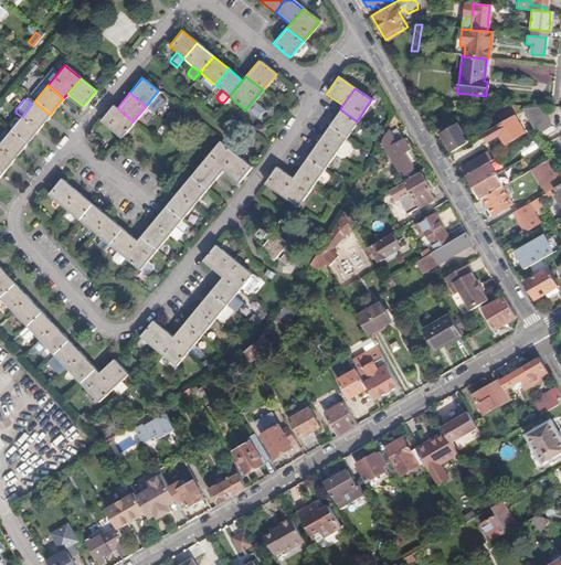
[(50,115),(34,102),(32,104),(22,117),(38,130),(50,115)]
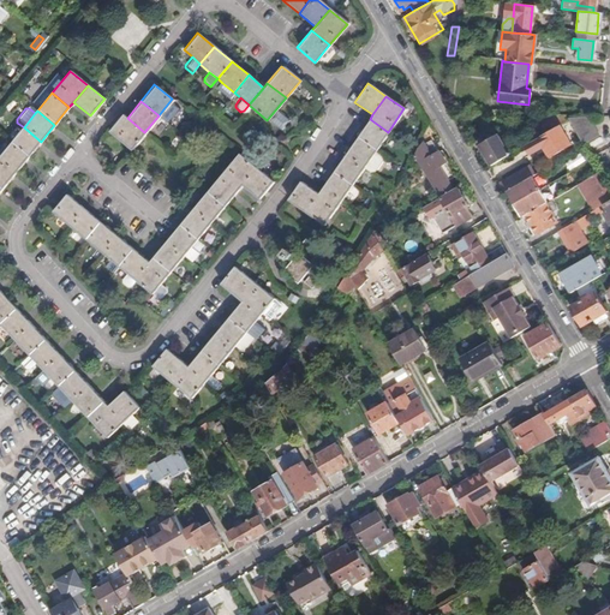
[(144,132),(127,118),(123,113),(108,131),(130,149),(144,132)]
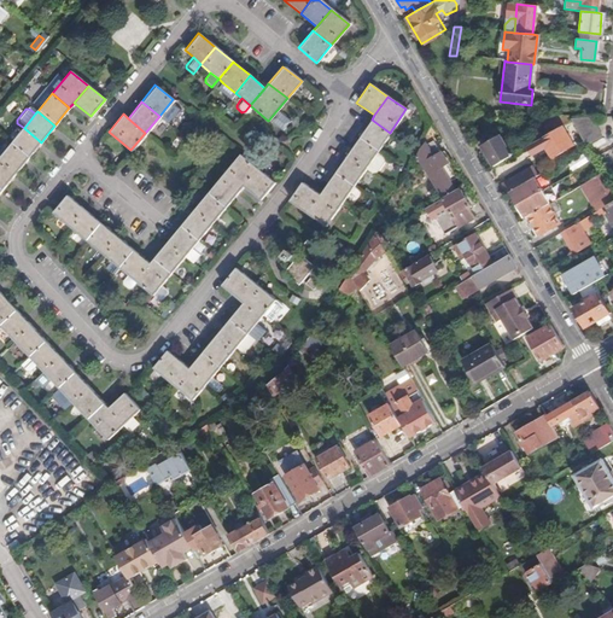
[(588,116),(567,116),(570,120),(572,126),(583,145),(600,135),(588,116)]
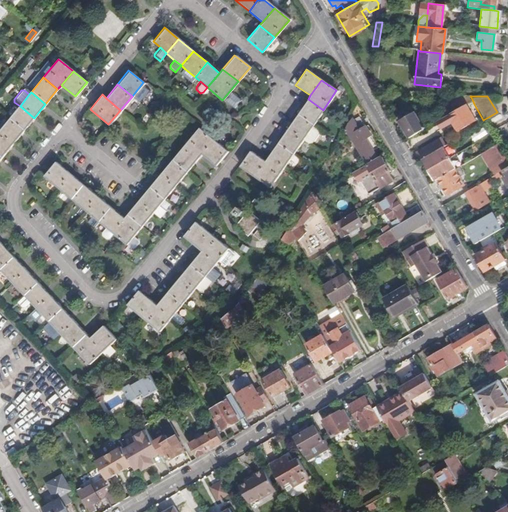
[(442,101),(444,108),(456,104),(455,97),(442,101)]
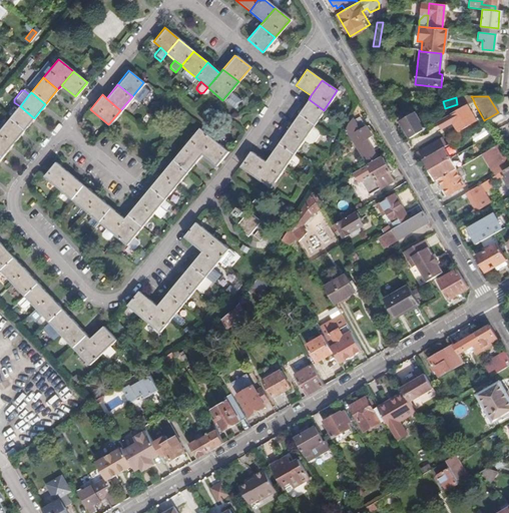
[(298,114),(314,124),(324,110),(309,99),(298,114)]
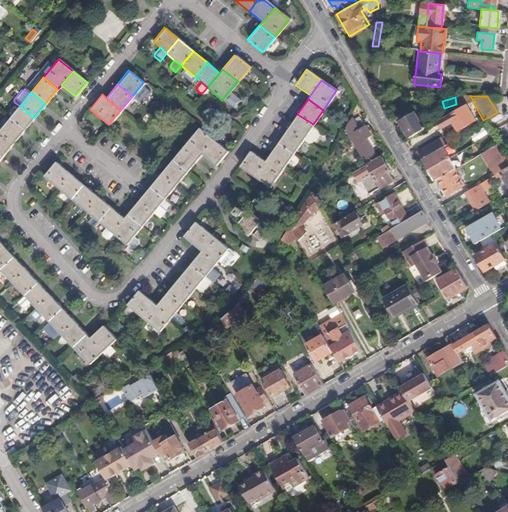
[(474,104),(472,99),(444,116),(437,120),(441,127),(451,122),(456,130),(474,120),(467,108),(474,104)]
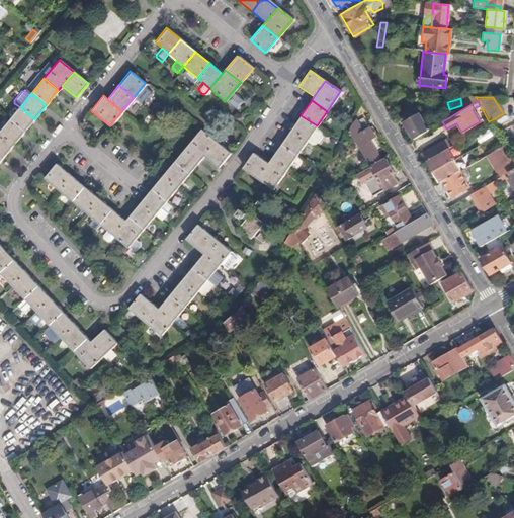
[(34,119),(20,107),(9,120),(23,133),(34,119)]
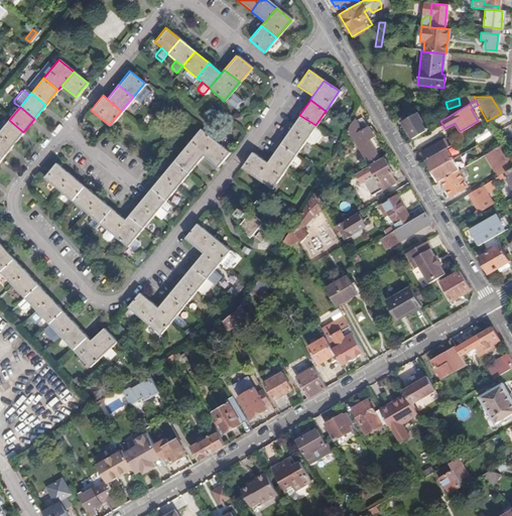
[(400,122),(410,138),(425,129),(416,113),(400,122)]
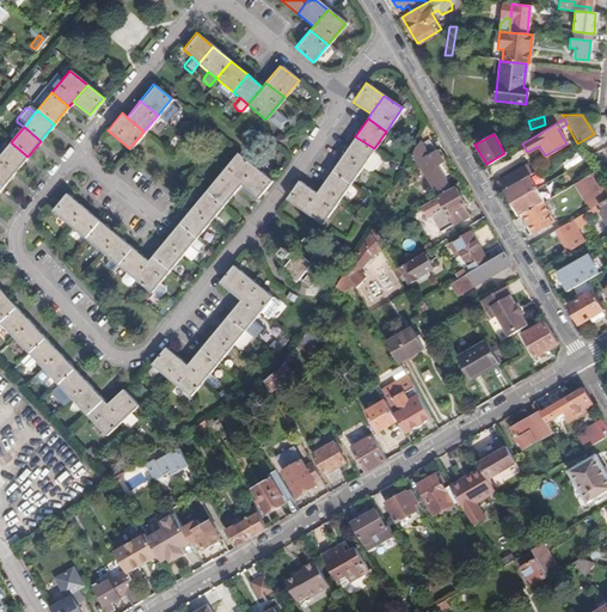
[(343,153),(362,166),(368,158),(372,151),(374,148),(355,136),(343,153)]
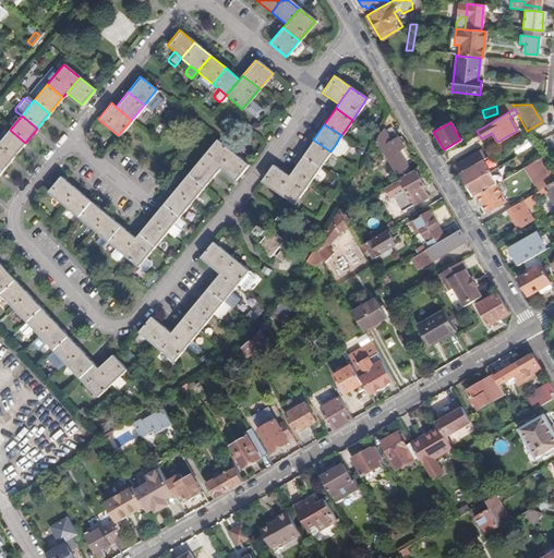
[(396,179),(407,173),(401,162),(407,159),(401,149),(405,147),(398,136),(396,138),(389,129),(378,135),(384,144),(380,148),(396,179)]
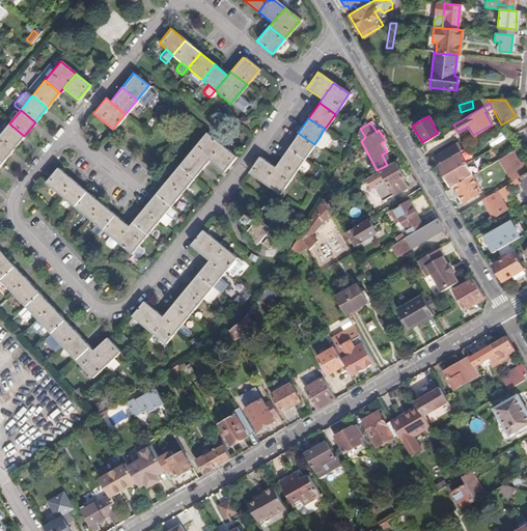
[(24,136),(9,123),(0,135),(0,140),(12,150),(24,136)]
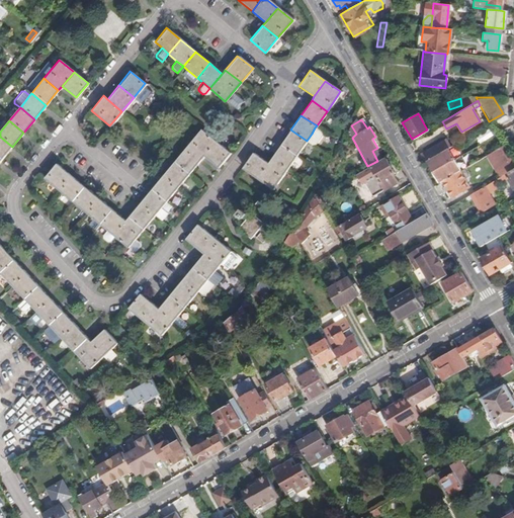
[(496,134),(490,122),(483,126),(490,138),(496,134)]
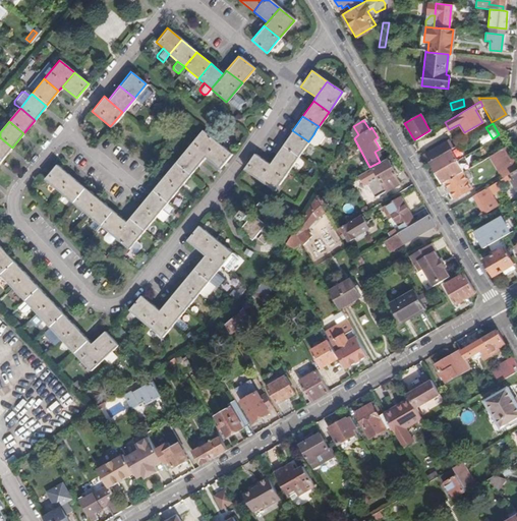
[(313,134),(308,141),(313,146),(317,145),(323,135),(323,132),(317,128),(313,134)]
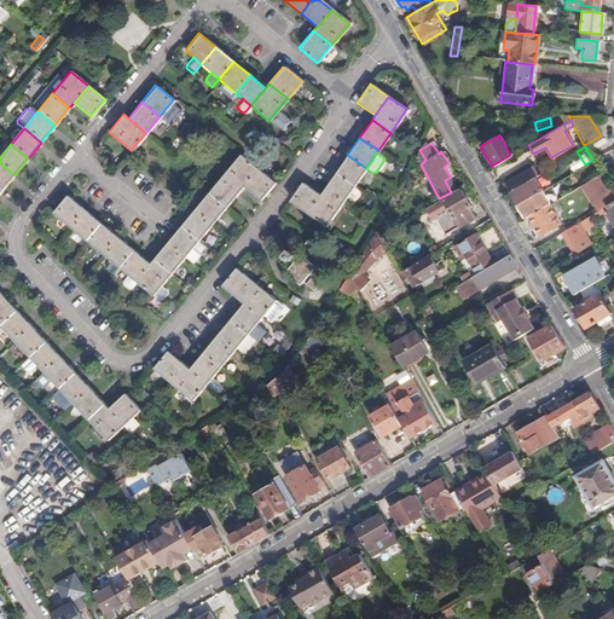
[(239,154),(221,175),(241,191),(244,186),(259,168),(239,154)]
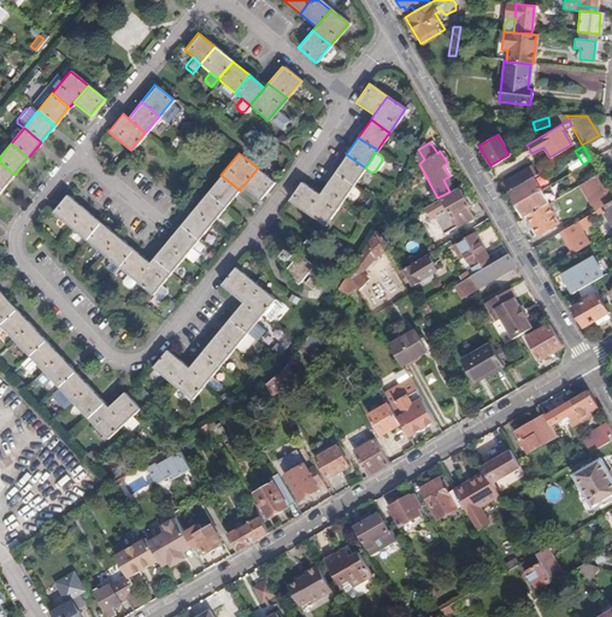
[(334,171),(353,184),(365,168),(346,154),(342,160),(334,171)]
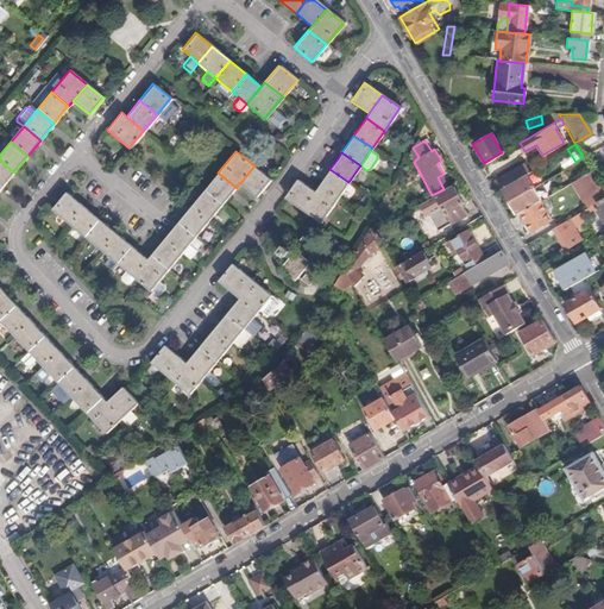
[(591,170),(583,157),(576,162),(584,174),(591,170)]
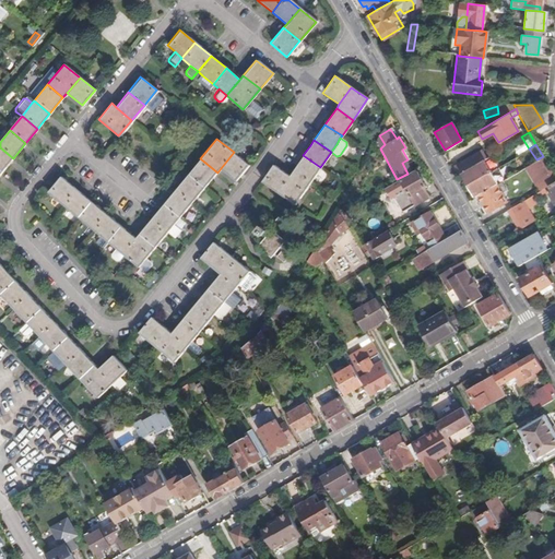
[(13,158),(0,147),(0,171),(1,173),(13,158)]
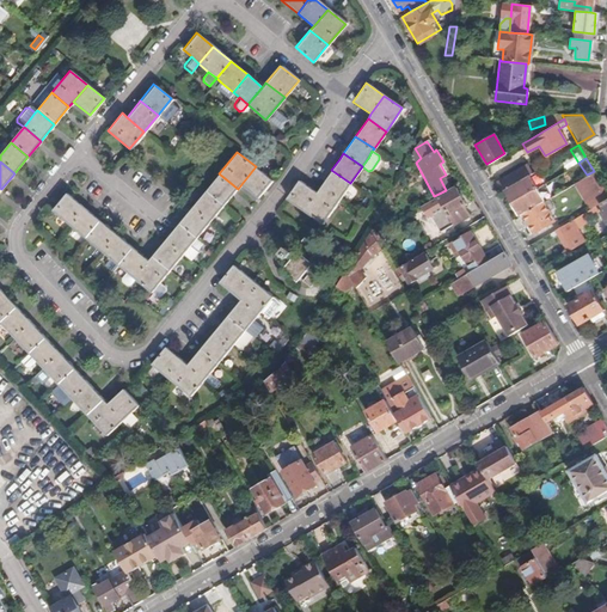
[(271,179),(256,166),(241,184),(258,197),(271,179)]
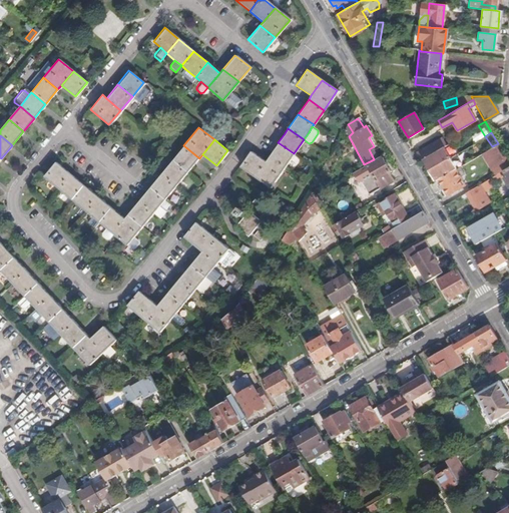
[(417,153),(420,159),(422,158),(442,146),(444,145),(441,139),(417,153)]
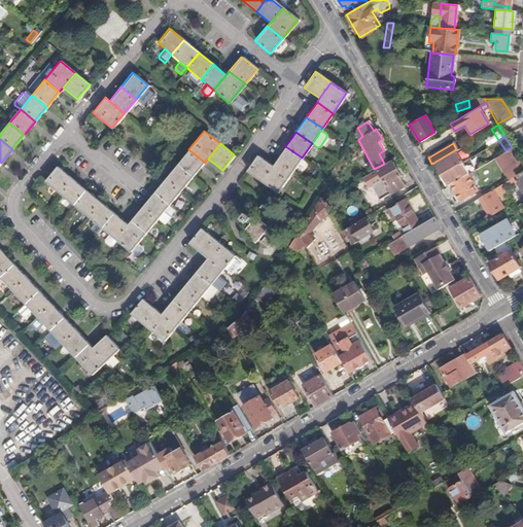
[(275,162),(291,172),(302,157),(285,146),(275,162)]
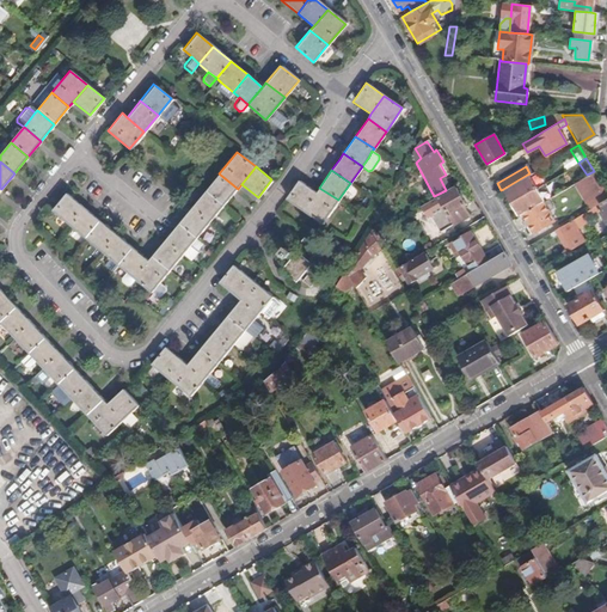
[(219,173),(206,190),(224,206),(238,189),(219,173)]
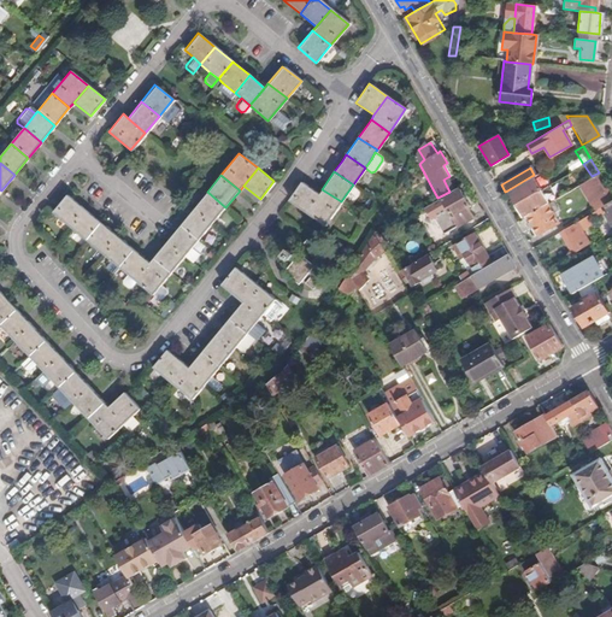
[(507,191),(515,204),(539,189),(531,176),(507,191)]
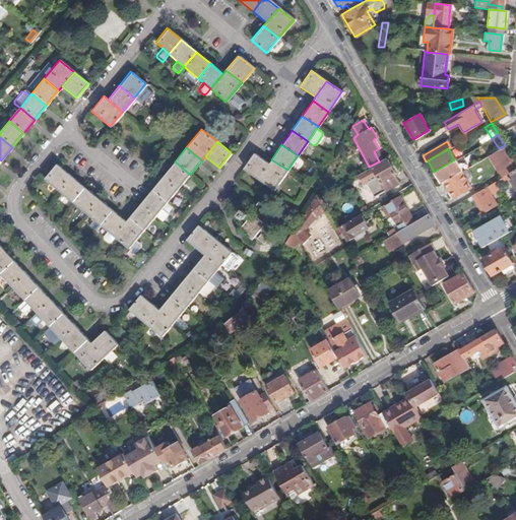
[(512,170),(499,148),(486,156),(499,178),(504,174),(507,173),(512,170)]
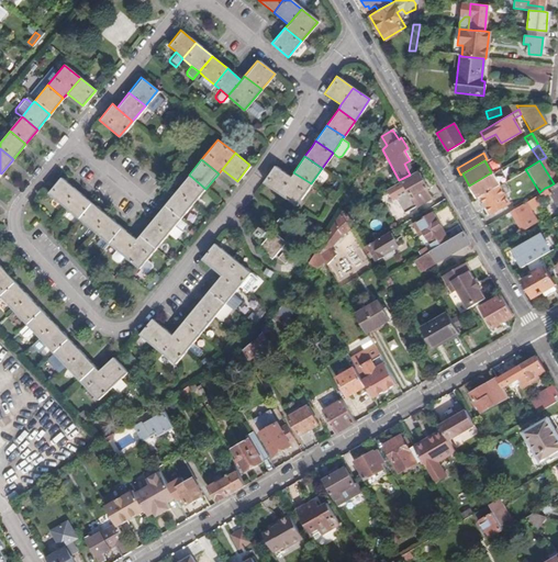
[(263,182),(279,193),(290,177),(275,166),(263,182)]
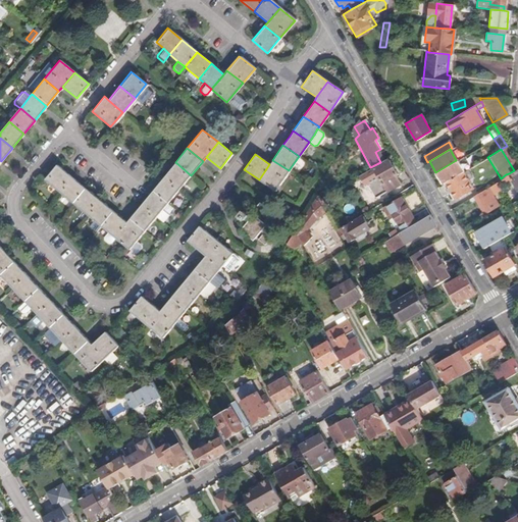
[(269,164),(259,179),(274,190),(289,170),(272,160),(269,164)]
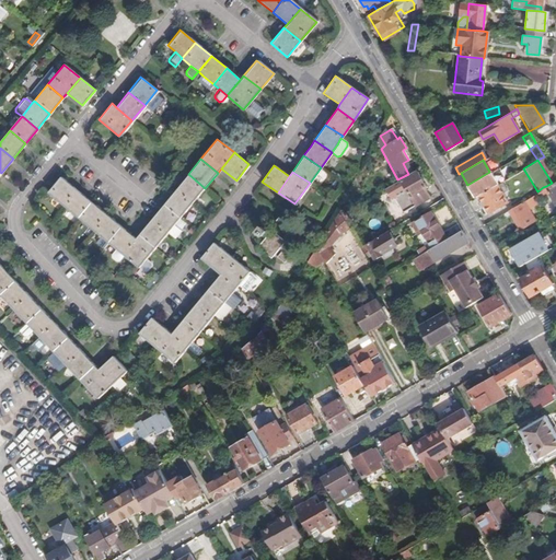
[(489,172),(467,185),(475,197),(497,184),(489,172)]
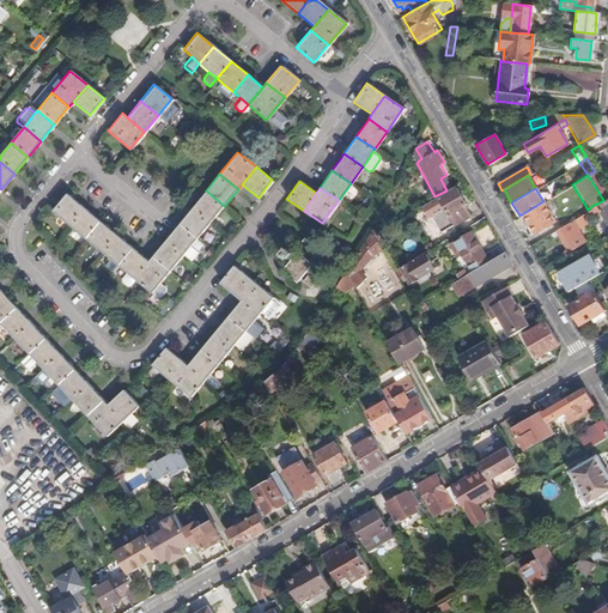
[(565,188),(543,201),(545,204),(547,208),(570,196),(565,188)]
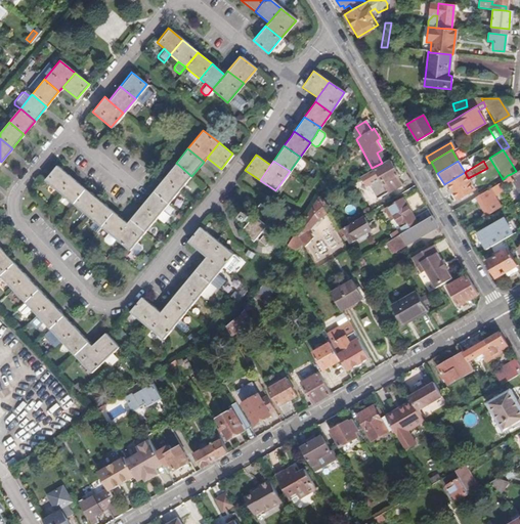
[(388,162),(374,170),(387,192),(399,185),(394,176),(396,175),(388,162)]
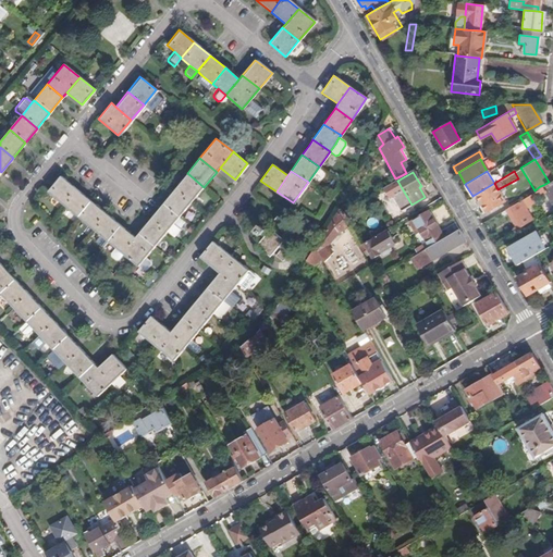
[(187,173),(175,188),(192,201),(204,187),(187,173)]
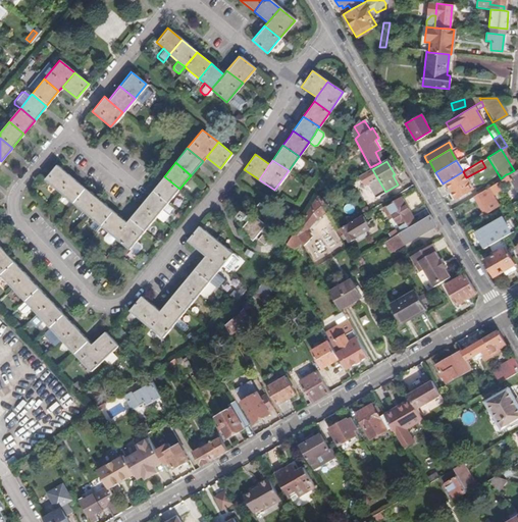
[(45,180),(59,193),(71,177),(56,165),(45,180)]
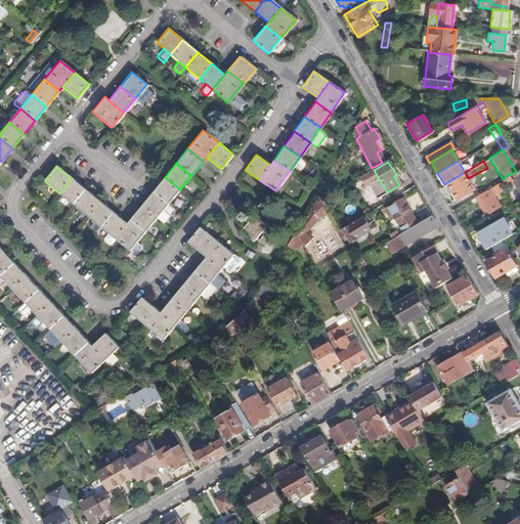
[(519,168),(516,171),(511,174),(516,180),(513,182),(518,192),(519,190),(519,168)]
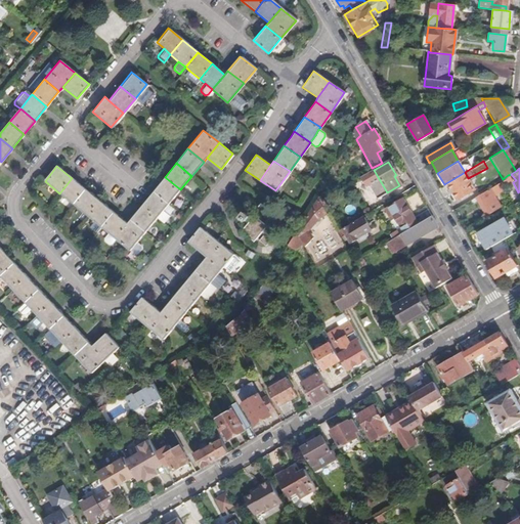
[(376,177),(371,169),(359,175),(363,183),(376,177)]
